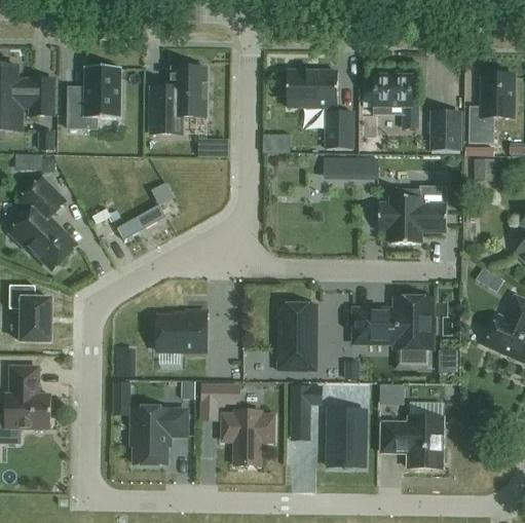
[(0,129),(20,129),(21,106),(30,106),(30,114),(52,114),(52,78),(31,78),(31,79),(21,79),(21,78),(16,77),(16,65),(0,65),(0,129)]
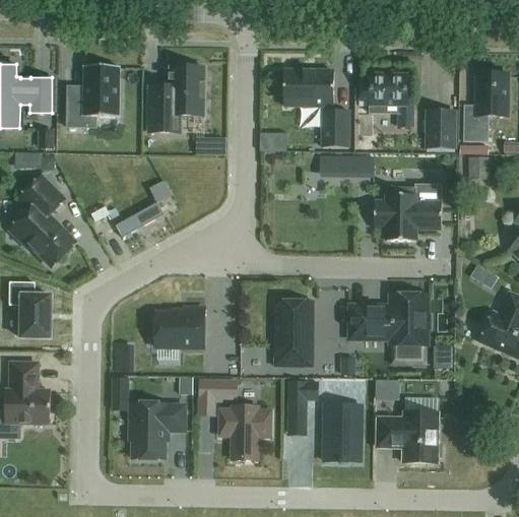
[(83,94),(67,93),(66,126),(95,127),(95,116),(118,116),(119,66),(83,65),(83,94)]
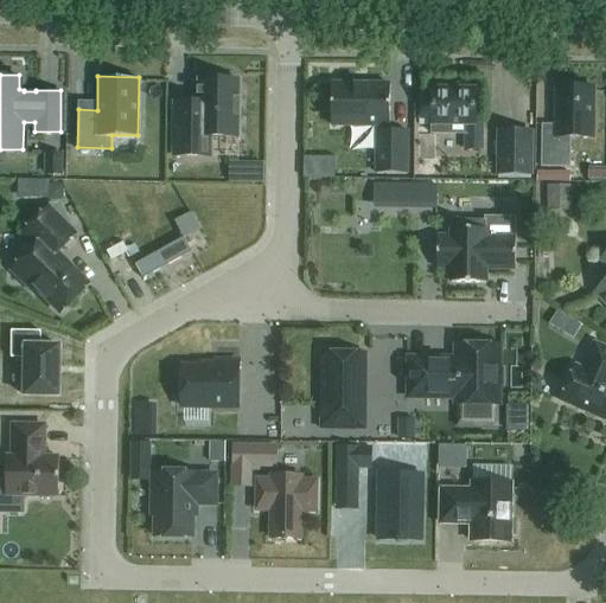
[(198,101),(173,100),(172,153),(210,154),(210,134),(238,135),(240,78),(198,77),(198,101)]
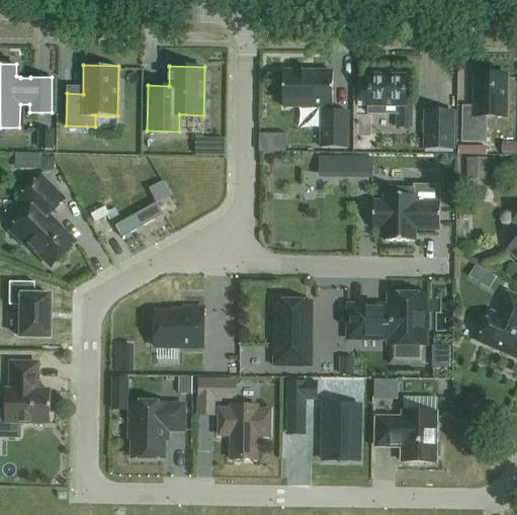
[(332,70),(282,69),(282,104),(322,105),(322,109),(321,109),(321,146),(346,146),(347,109),(332,109),(332,70)]
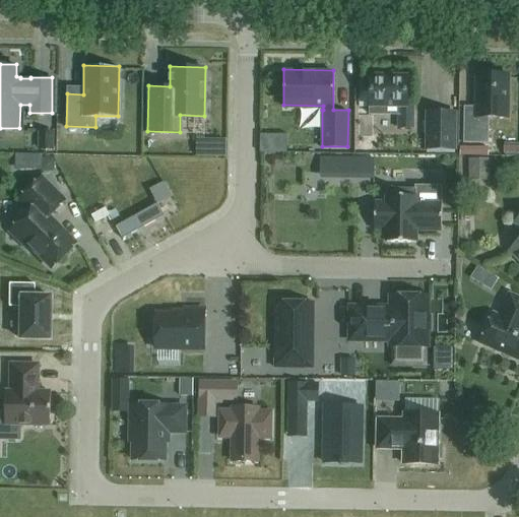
[(508,72),(475,72),(475,105),(463,104),(462,141),(488,141),(488,115),(507,116),(508,72)]
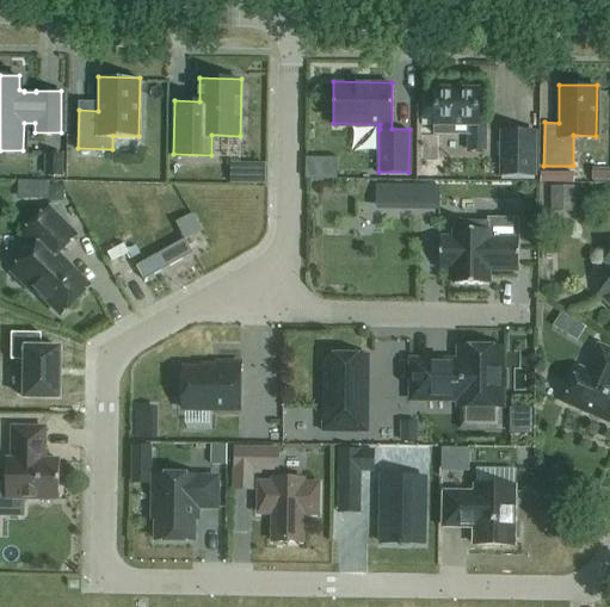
[(433,123),(467,123),(467,148),(485,148),(485,122),(478,122),(478,87),(435,86),(433,123)]
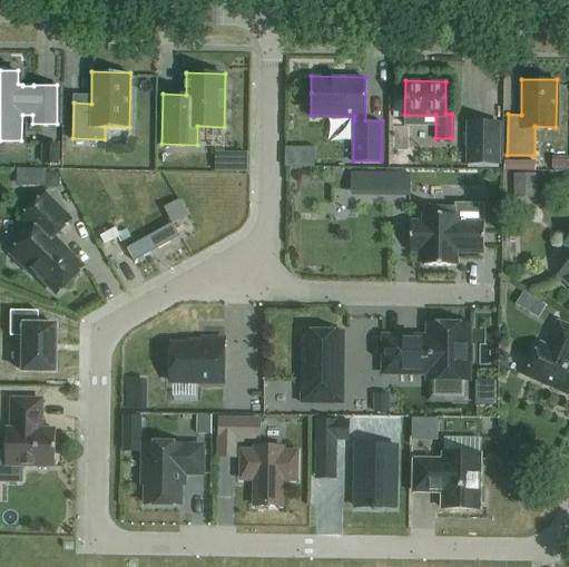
[(500,119),(464,119),(464,163),(500,163),(500,119)]
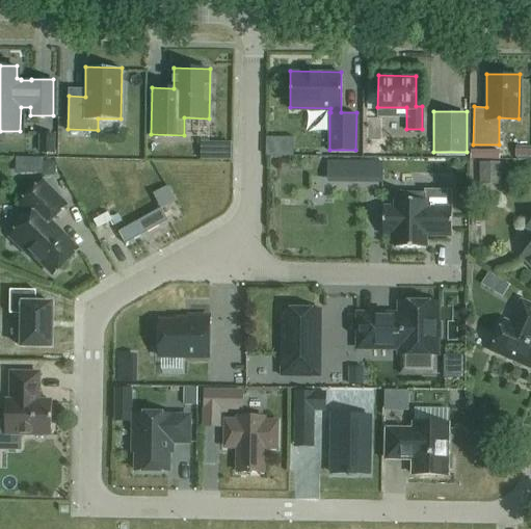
[(217,139),(216,158),(231,158),(232,140),(217,139)]
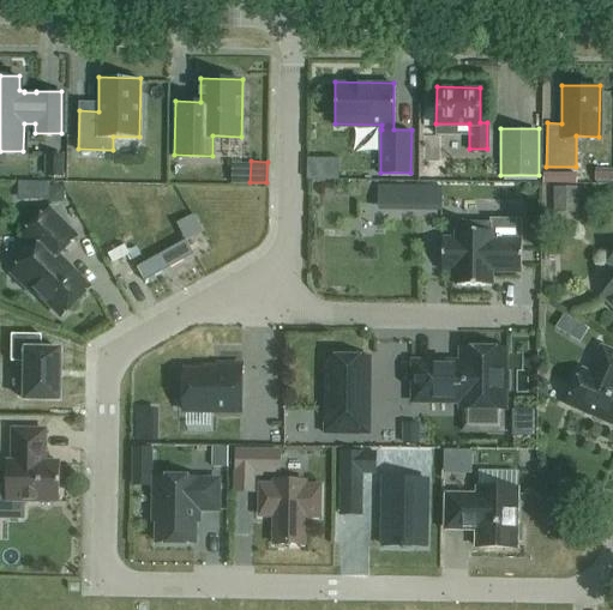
[(378,182),(377,207),(439,209),(440,183),(378,182)]
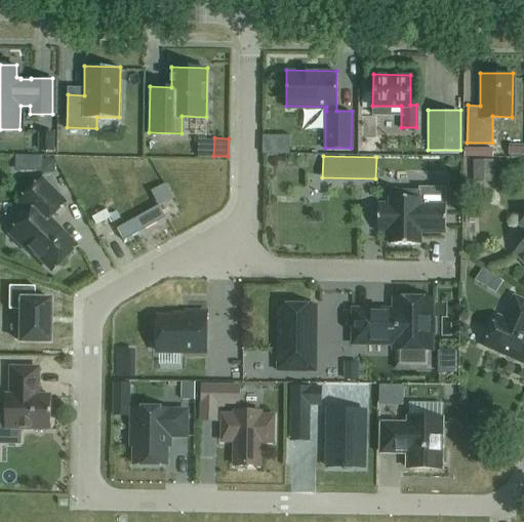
[(42,157),(42,172),(50,172),(55,166),(55,157),(42,157)]
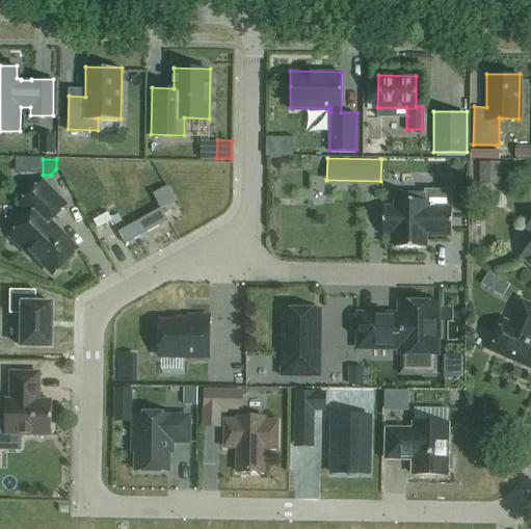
[(500,182),(500,160),(478,160),(478,182),(500,182)]
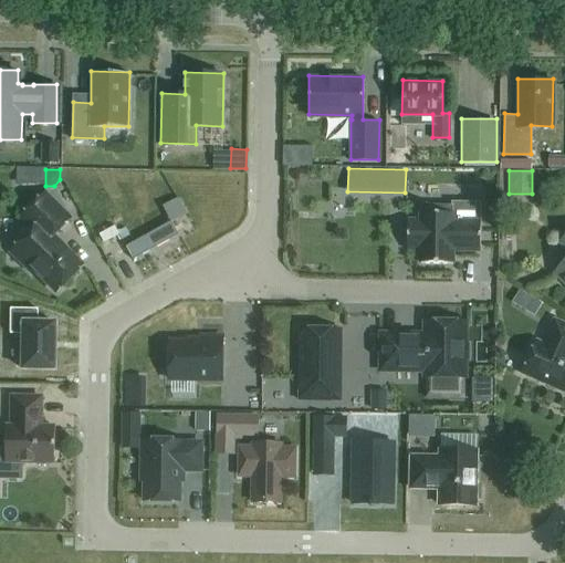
[(44,191),(20,216),(31,228),(10,249),(30,269),(32,267),(55,290),(82,263),(52,233),(70,216),(44,191)]
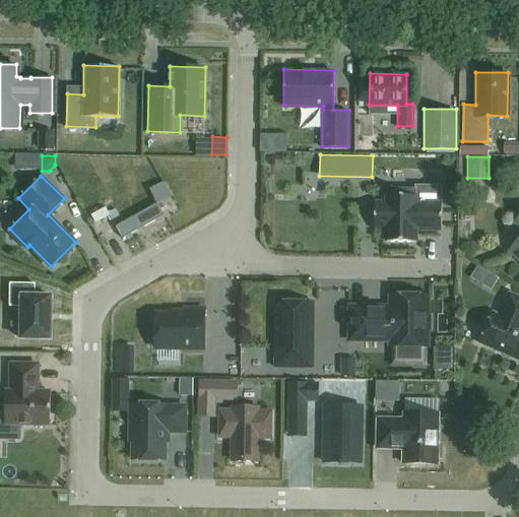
[(157,201),(157,202),(172,195),(164,179),(149,187),(157,201)]
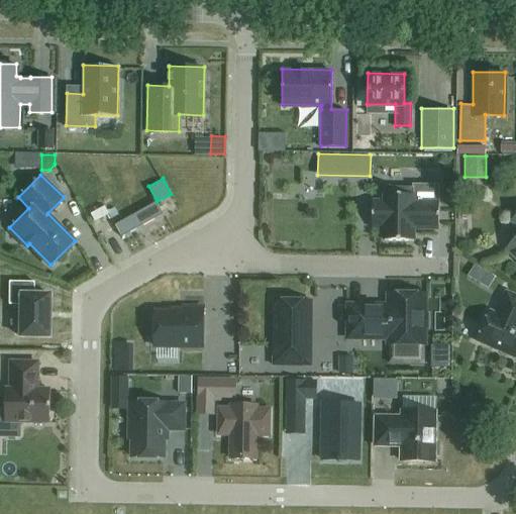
[(384,185),(384,205),(375,205),(375,220),(384,220),(384,238),(412,238),(412,226),(438,226),(438,200),(413,200),(413,185),(384,185)]
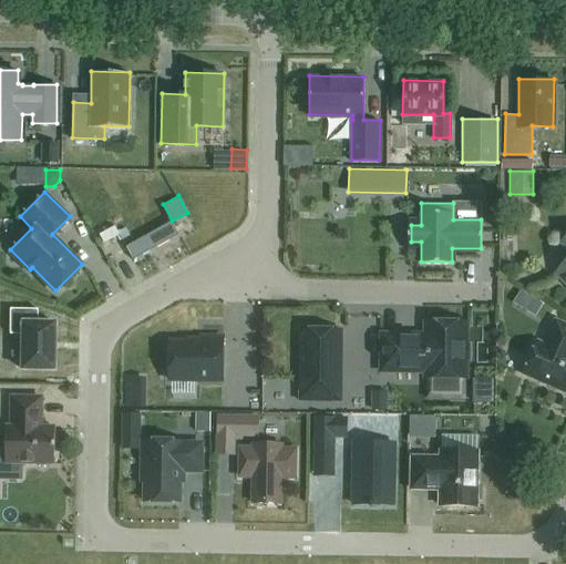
[(172,219),(125,245),(133,258),(178,233),(172,221),(172,219)]
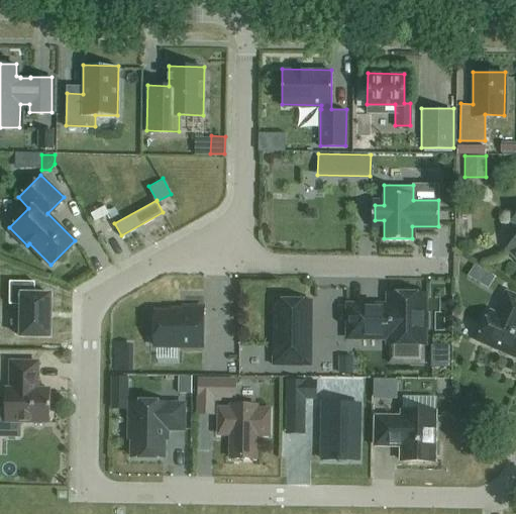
[(515,213),(511,219),(515,224),(515,236),(506,247),(515,257),(515,213)]
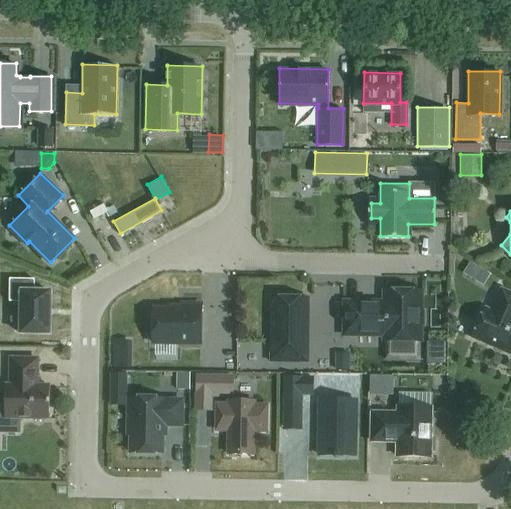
[(510,290),(501,287),(491,309),(485,306),(472,336),(510,352),(510,290)]
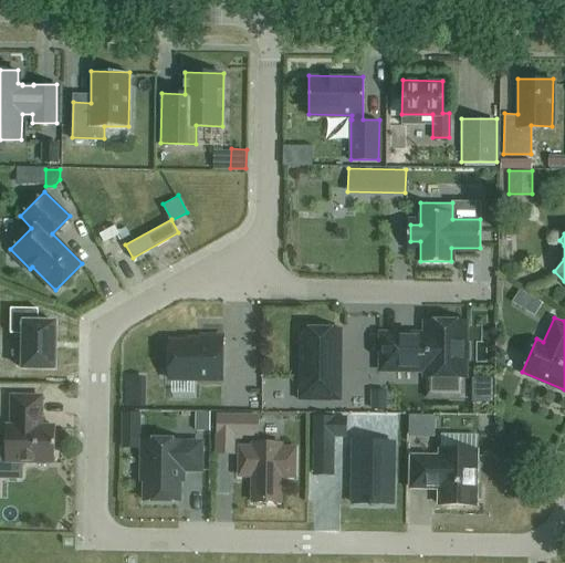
[(425,375),(425,397),(464,397),(464,357),(468,357),(468,342),(464,342),(464,320),(426,320),(425,333),(380,333),(380,368),(425,368),(425,375)]
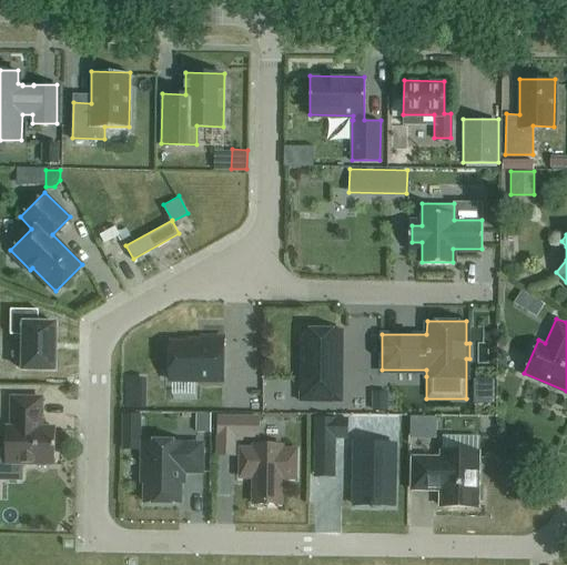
[(346,329),(304,328),(303,399),(345,400),(346,329)]
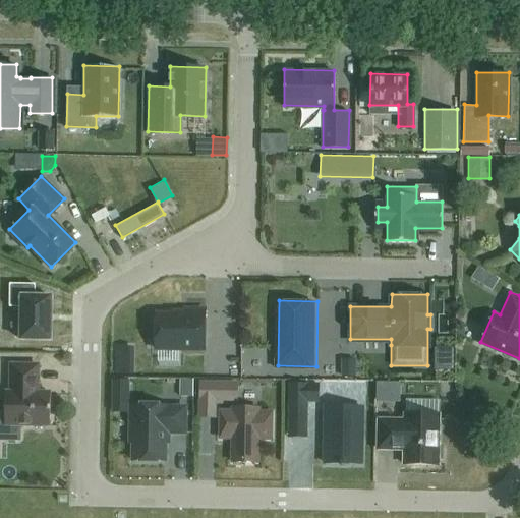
[(184,312),(156,312),(156,347),(204,347),(204,308),(184,308),(184,312)]
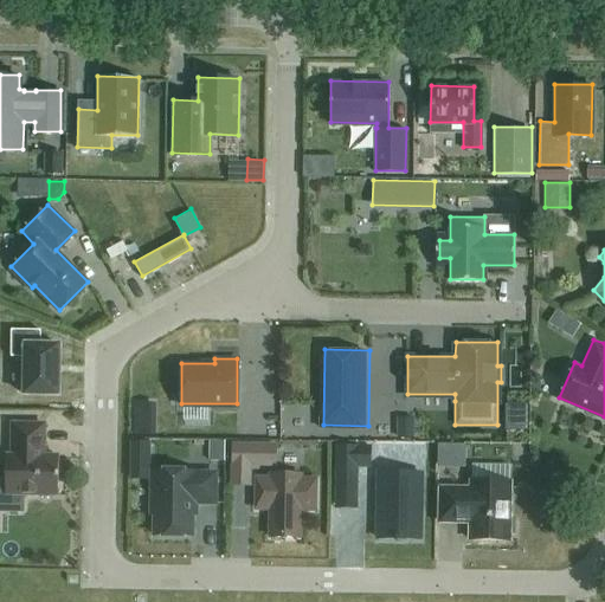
[(12,421),(12,453),(5,453),(5,491),(57,492),(58,454),(43,454),(43,422),(12,421)]
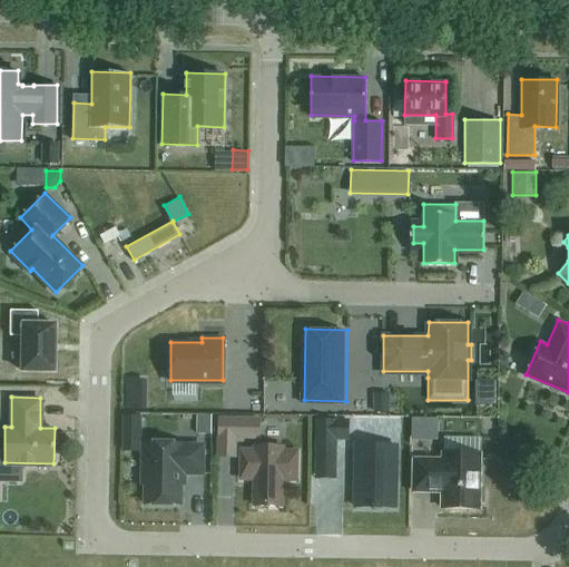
[(140,413),(123,414),(124,430),(140,429),(140,413)]
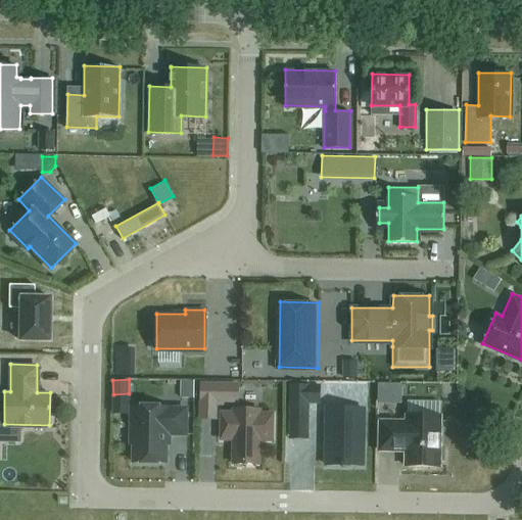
[(237,383),(200,382),(200,398),(237,399),(237,383)]
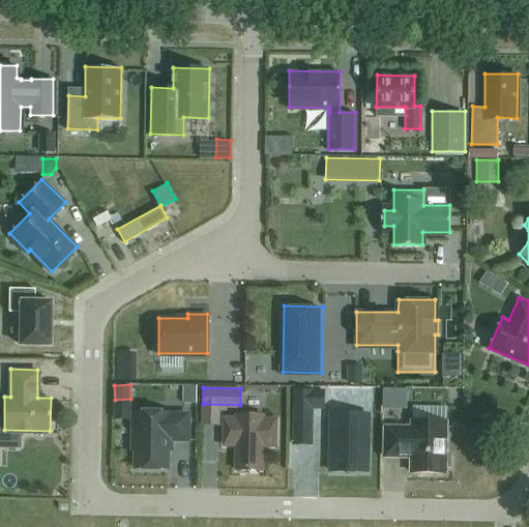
[(406,390),(384,390),(384,408),(405,408),(406,390)]
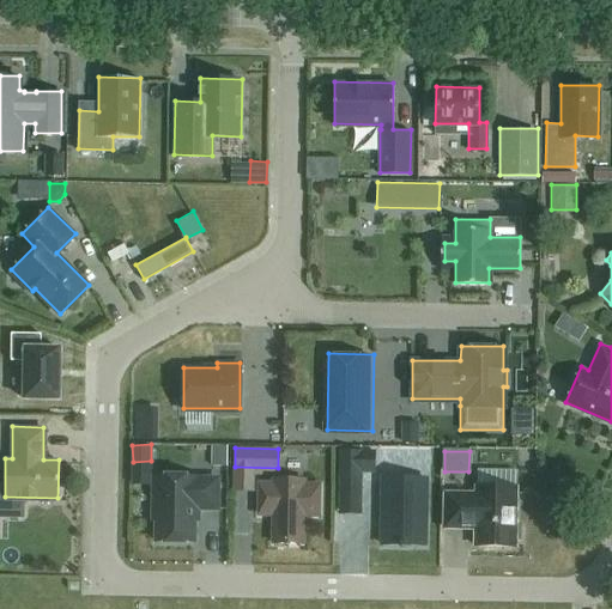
[(388,503),(407,495),(398,472),(380,477),(388,503)]
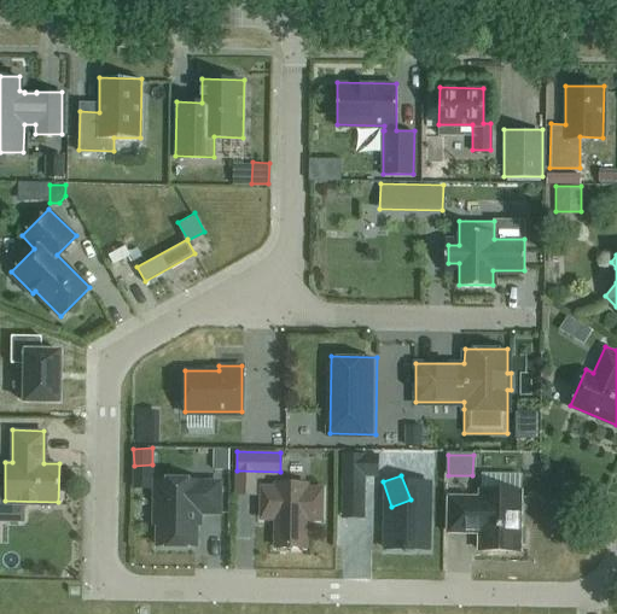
[(155,478),(153,522),(157,522),(157,544),(195,544),(195,522),(198,524),(198,512),(219,512),(219,481),(199,481),(199,479),(155,478)]
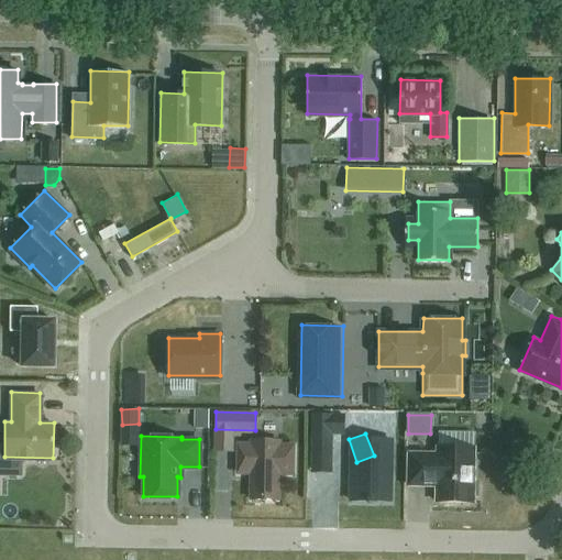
[(291,445),(238,443),(238,470),(251,470),(251,497),(277,497),(278,471),(291,471),(291,445)]
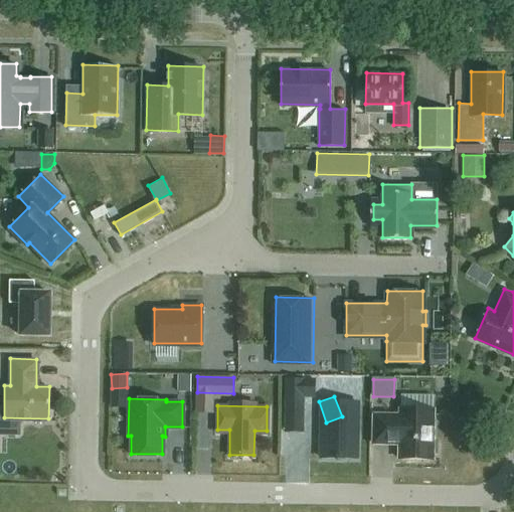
[(437,439),(432,439),(433,407),(400,407),(400,414),(373,413),(373,442),(392,442),(392,440),(399,440),(399,458),(432,458),(432,452),(437,452),(437,439)]
